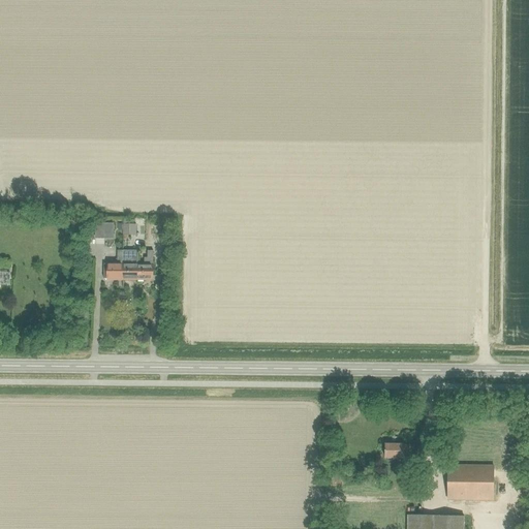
[(123,236),(136,235),(136,224),(123,224),(123,236)]
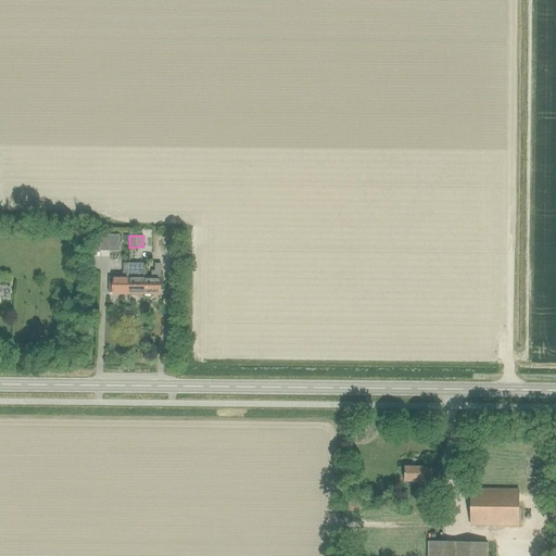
[(176,251),(177,236),(167,236),(167,251),(176,251)]
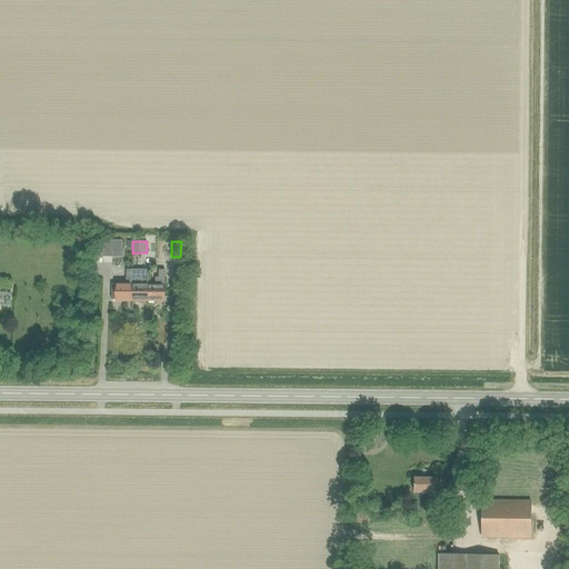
[(121,259),(121,242),(101,242),(101,259),(121,259)]
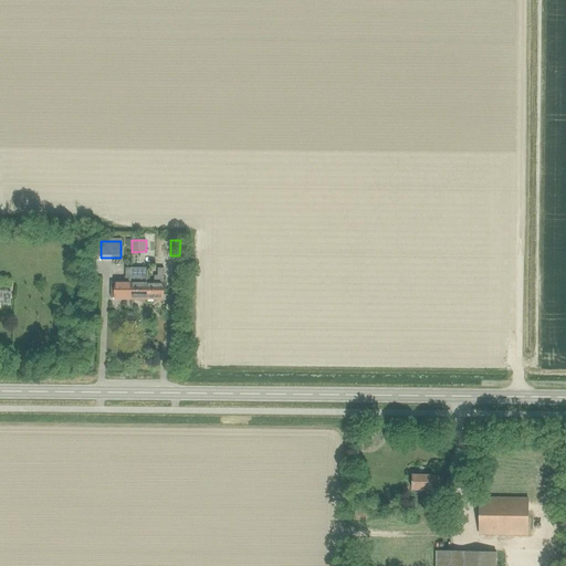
[(132,300),(132,269),(125,269),(125,276),(126,276),(126,283),(116,283),(115,283),(111,283),(111,299),(115,299),(115,300),(132,300)]
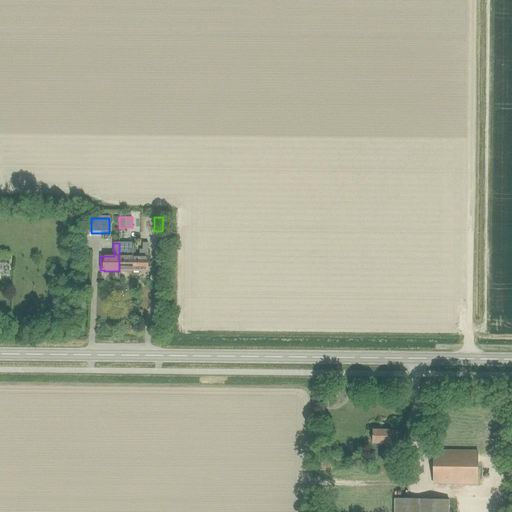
[(133,243),(126,243),(119,243),(119,271),(133,271),(133,256),(133,243)]
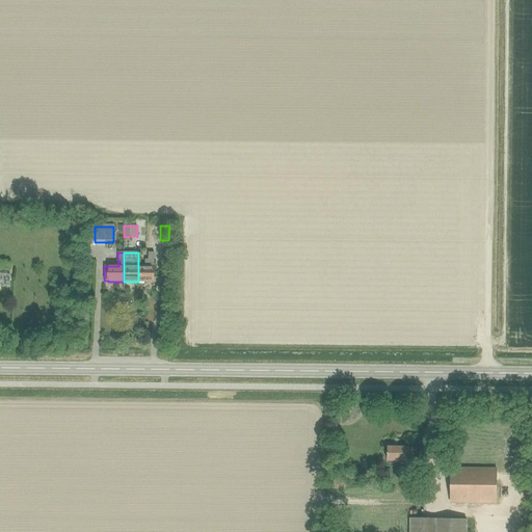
[(138,282),(153,282),(153,283),(154,283),(154,266),(154,253),(149,253),(149,259),(144,260),(144,266),(138,266),(138,282)]
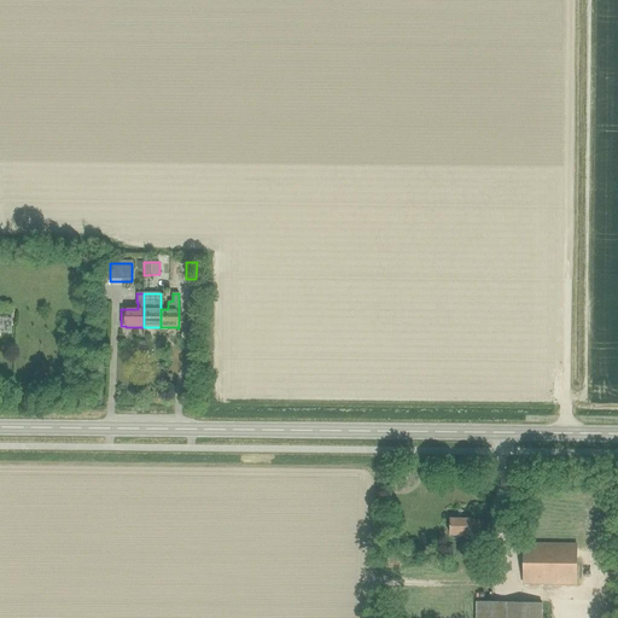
[(479,531),(479,520),(472,520),(472,519),(450,519),(449,535),(472,536),(472,531),(479,531)]
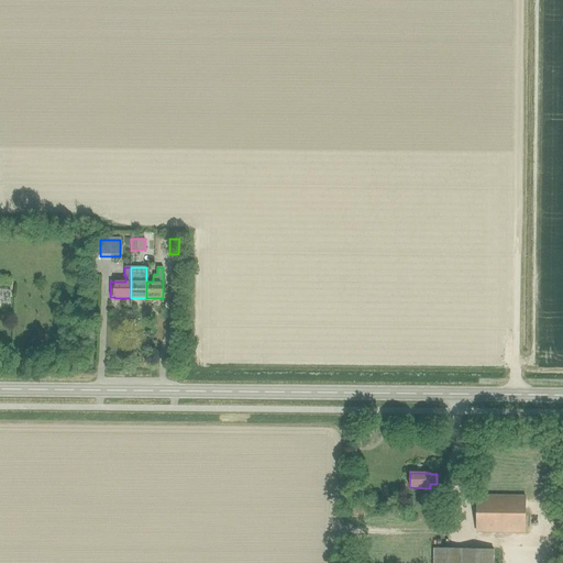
[(525,533),(526,497),(477,496),(476,532),(525,533)]
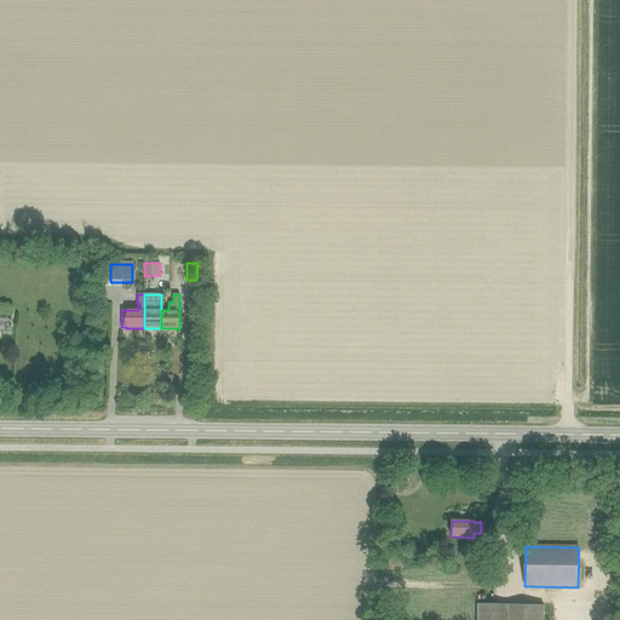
[(543,619),(544,606),(477,604),(477,619),(543,619)]
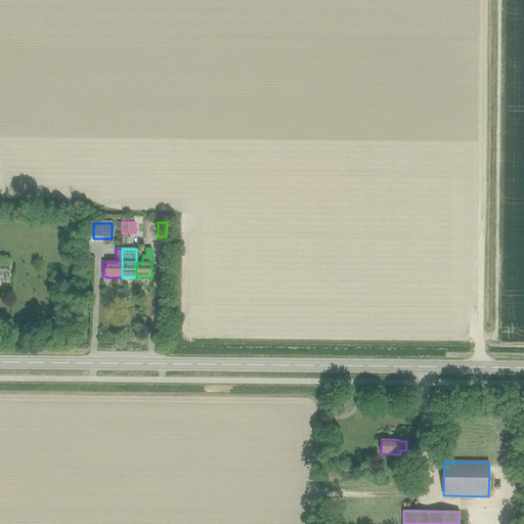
All buildings are outlined.
